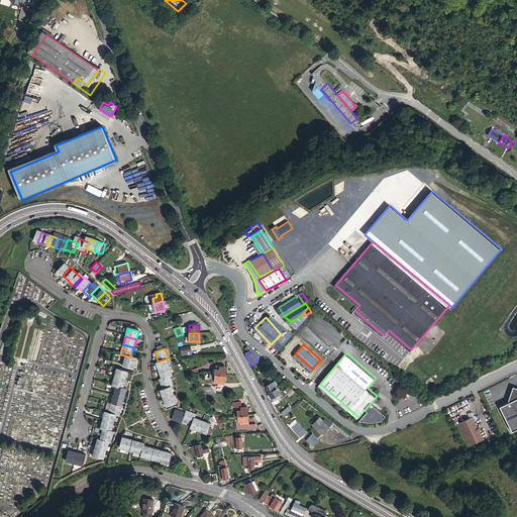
[(133,358),(132,357),(131,357),(125,355),(123,360),(124,360),(128,366),(130,368),(130,369),(132,369),(134,360),(133,358)]
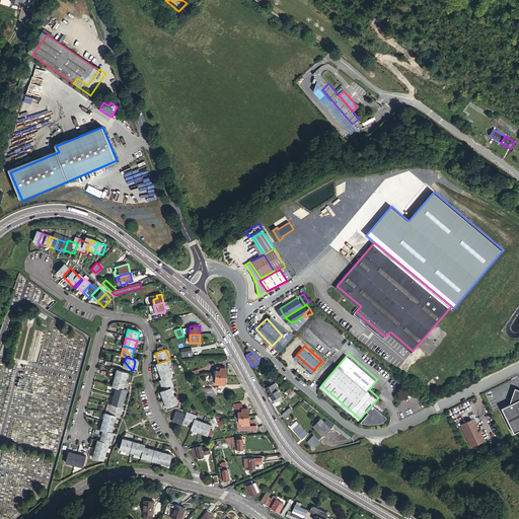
[(156,364),(162,380),(170,377),(172,376),(167,360),(158,363),(156,364)]
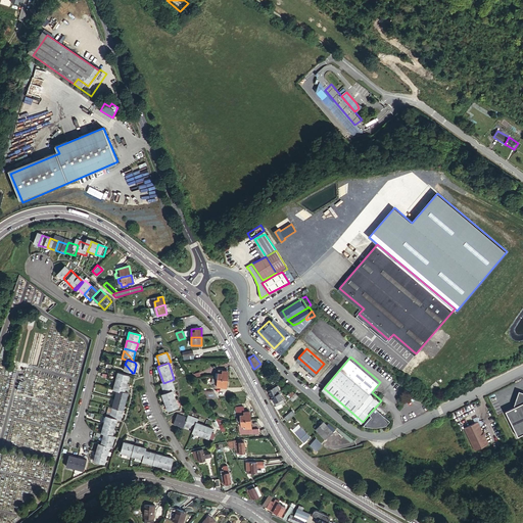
[(218,370),(218,373),(217,379),(227,380),(228,371),(218,370)]
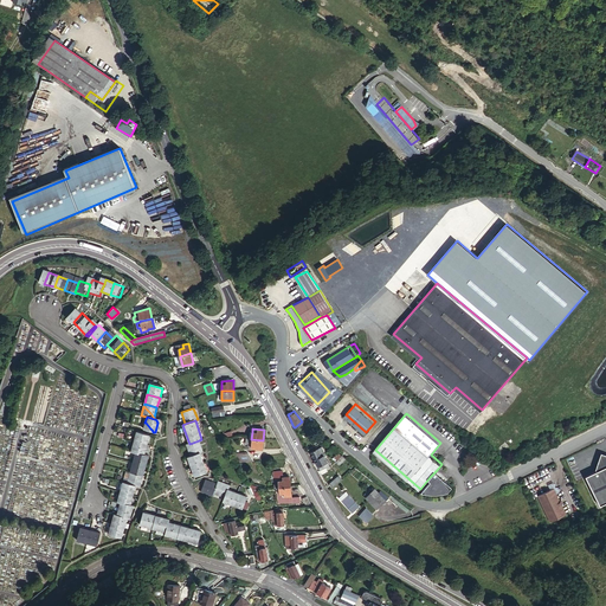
[(136,433),(134,443),(147,446),(149,437),(136,433)]
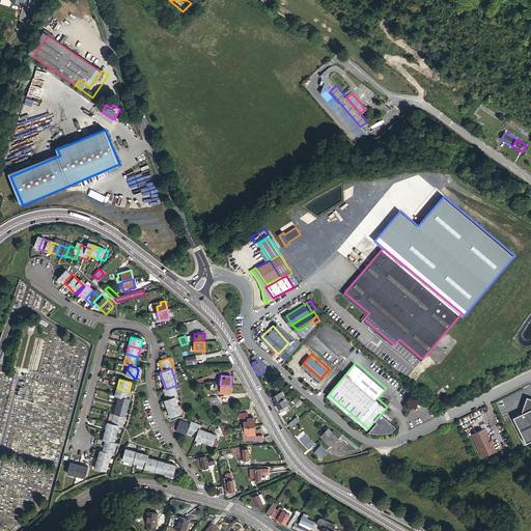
[(230,386),(220,385),(220,390),(219,392),(229,393),(230,386)]
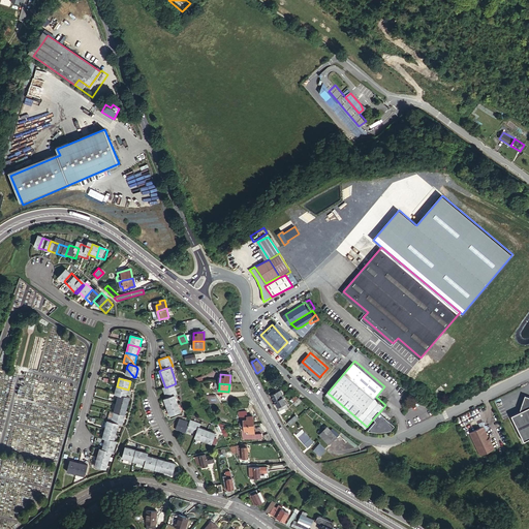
[(163,389),(166,398),(175,395),(177,394),(174,384),(165,387),(163,389)]
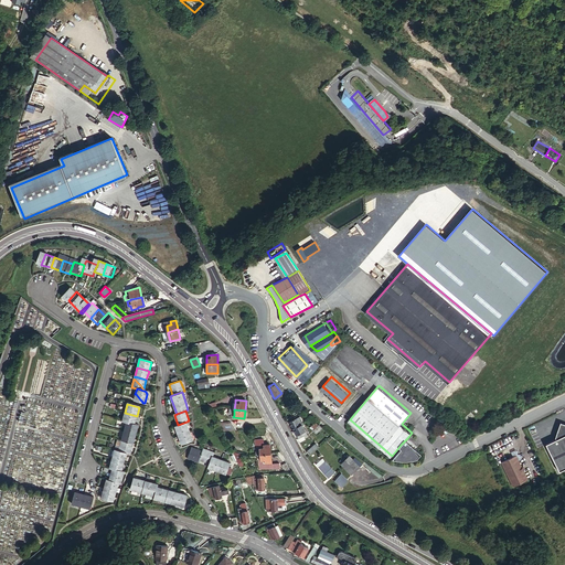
[(137,416),(125,413),(123,422),(126,424),(135,425),(137,416)]
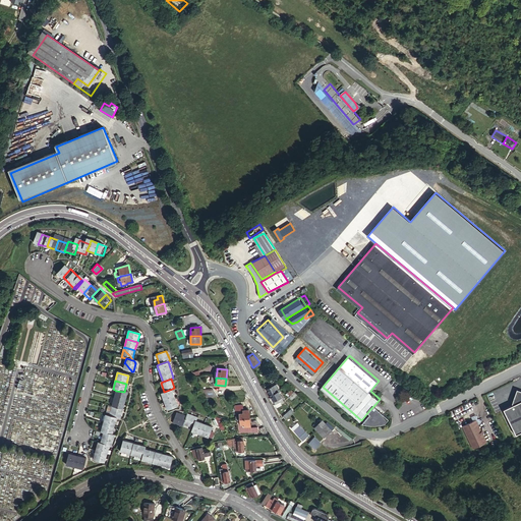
[(172,389),(164,392),(162,393),(167,409),(178,406),(172,389)]
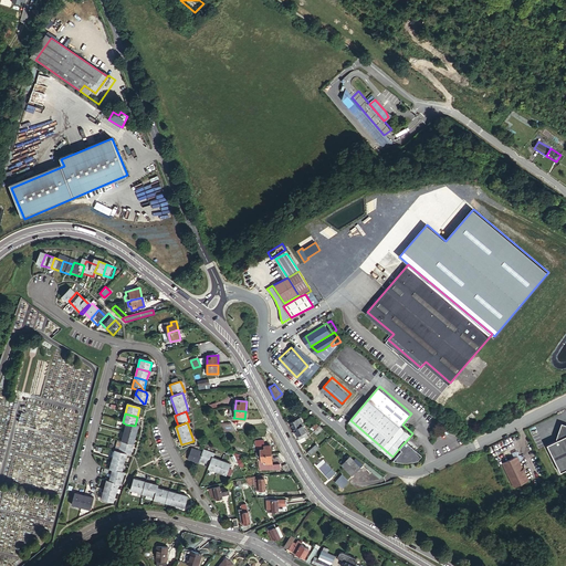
[(124,433),(136,436),(138,427),(135,426),(126,425),(124,433)]
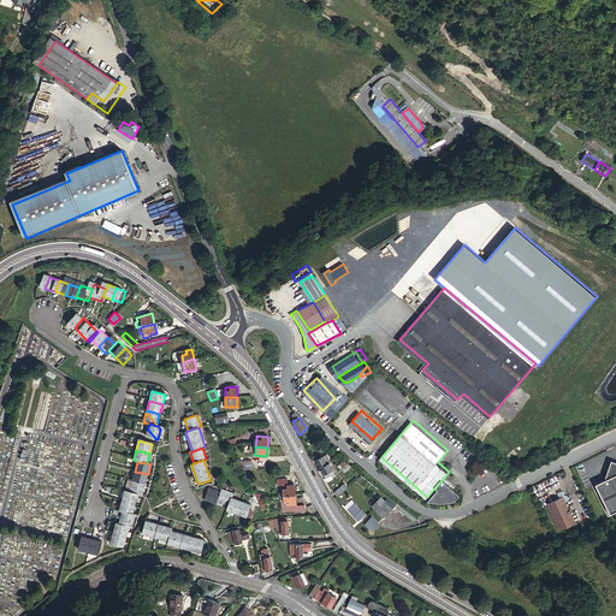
[(329,466),(320,469),(323,474),(324,474),(329,472),(332,469),(330,465),(329,466)]
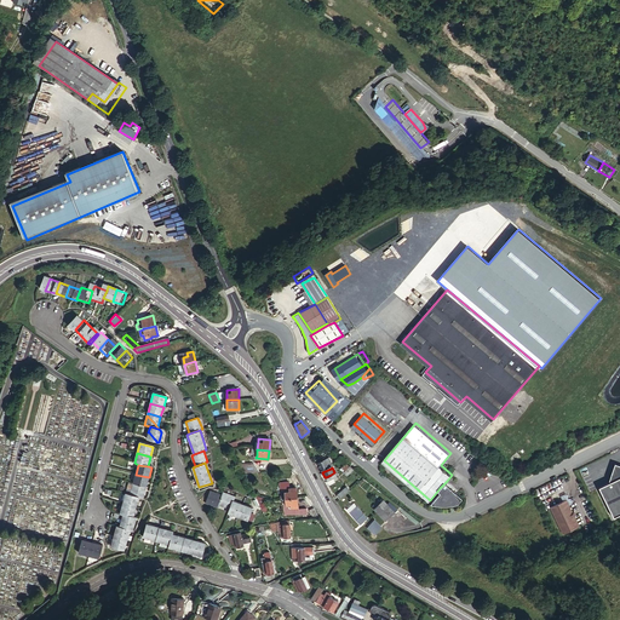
[(601,489),(615,520),(619,517),(619,469),(614,471),(610,482),(612,484),(601,489)]
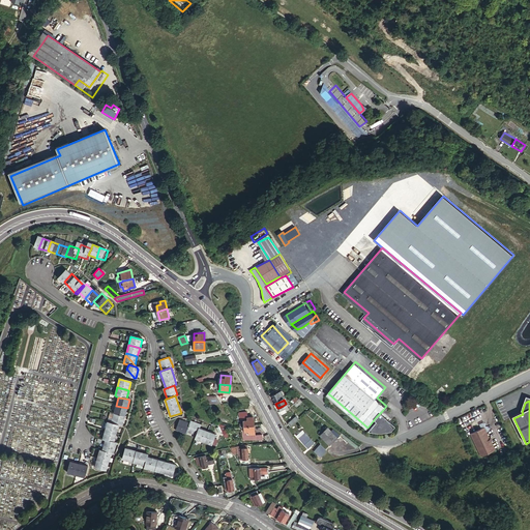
[(125,416),(127,408),(116,406),(114,414),(125,416)]
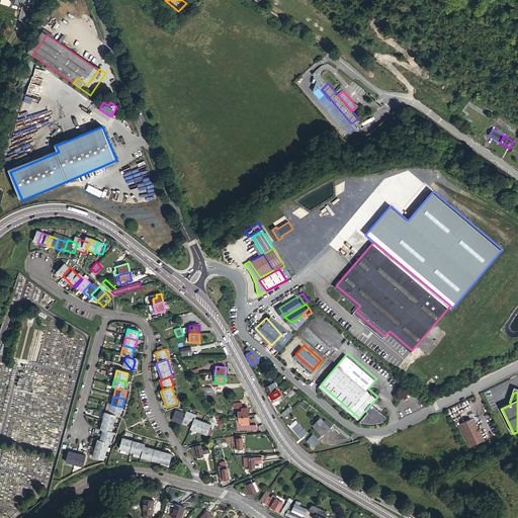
[(373,402),(367,408),(369,410),(361,419),(364,420),(365,421),(366,422),(367,422),(369,422),(370,422),(373,423),(376,422),(379,422),(380,421),(381,421),(384,419),(389,415),(373,402)]
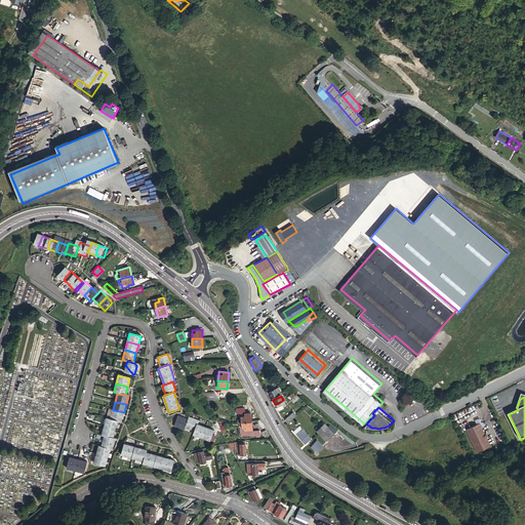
[(124,412),(113,410),(110,420),(117,422),(121,423),(124,412)]
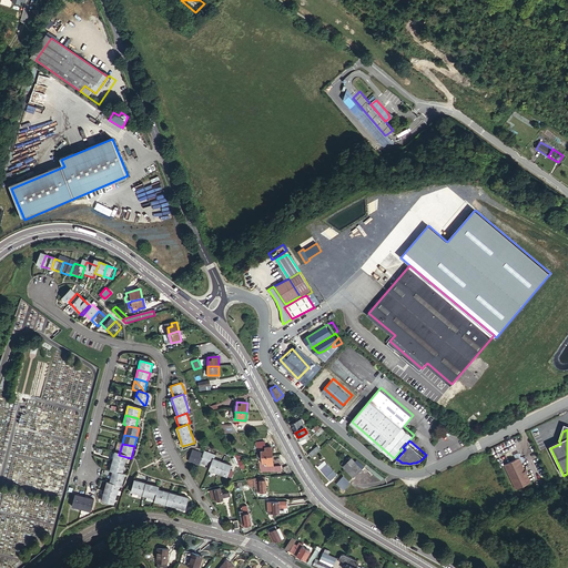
[(311,457),(320,449),(316,446),(308,454),(311,457)]
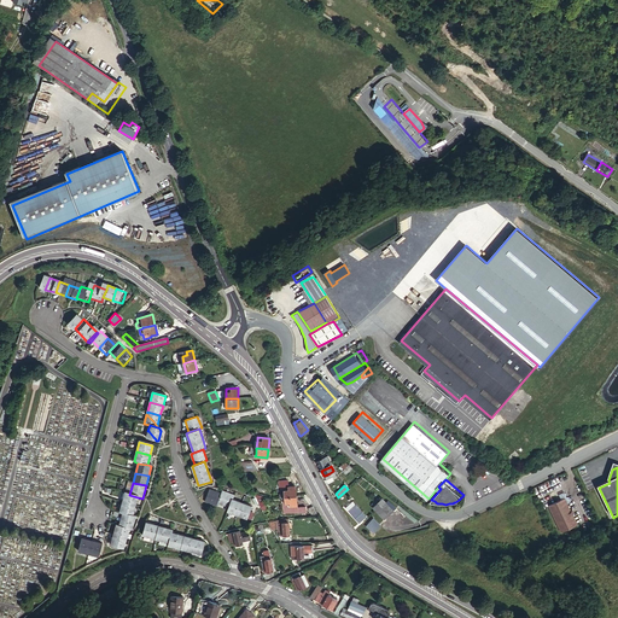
[(284,490),(284,496),(296,495),(295,487),(287,487),(287,489),(284,490)]
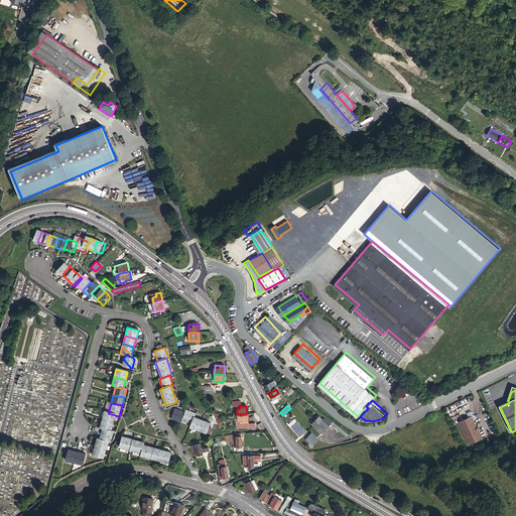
[(181,421),(181,419),(184,411),(175,407),(171,418),(181,421)]
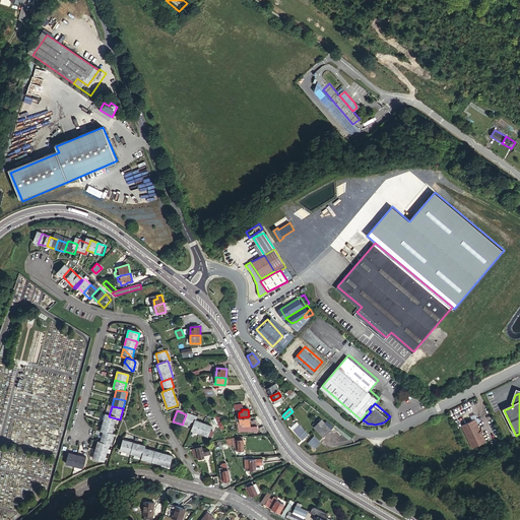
[(186,414),(183,423),(193,426),(195,419),(196,415),(187,411),(186,414)]
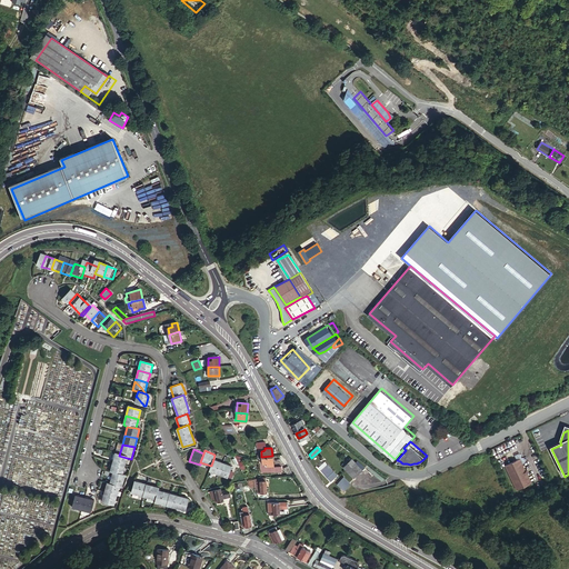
[(113,463),(125,467),(127,458),(119,456),(116,455),(113,463)]
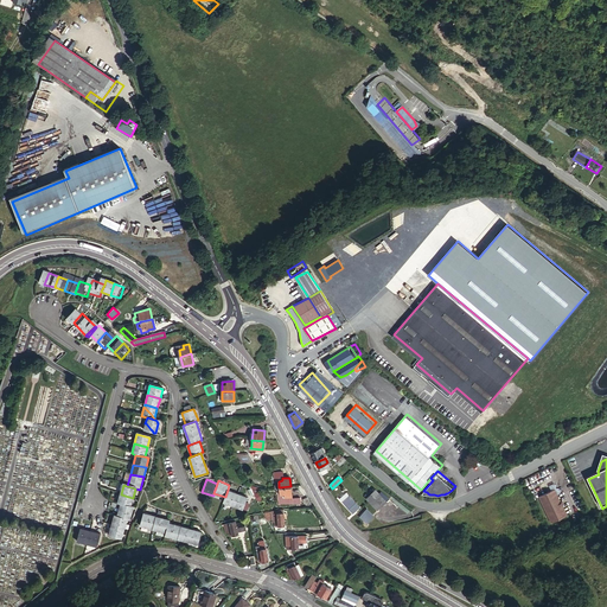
[(291,486),(279,487),(280,492),(280,498),(287,497),(291,497),(291,486)]
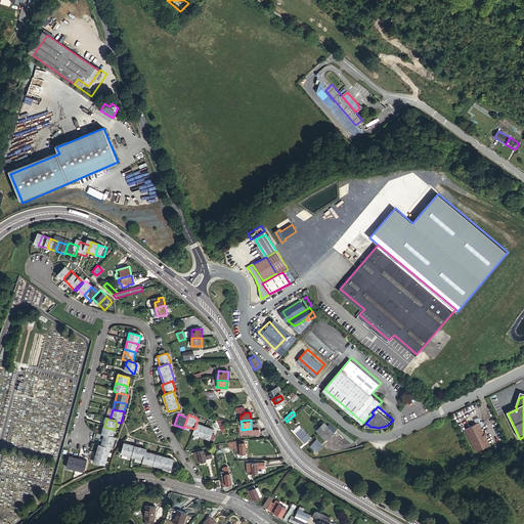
[(205,425),(197,423),(194,429),(193,433),(202,436),(205,425)]
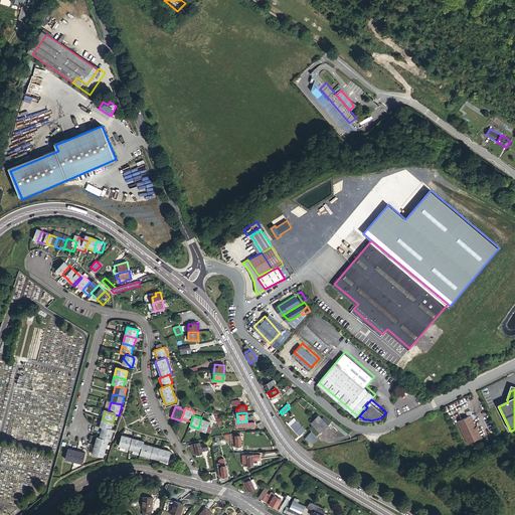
[(321,418),(318,415),(310,422),(320,433),(328,425),(321,418)]
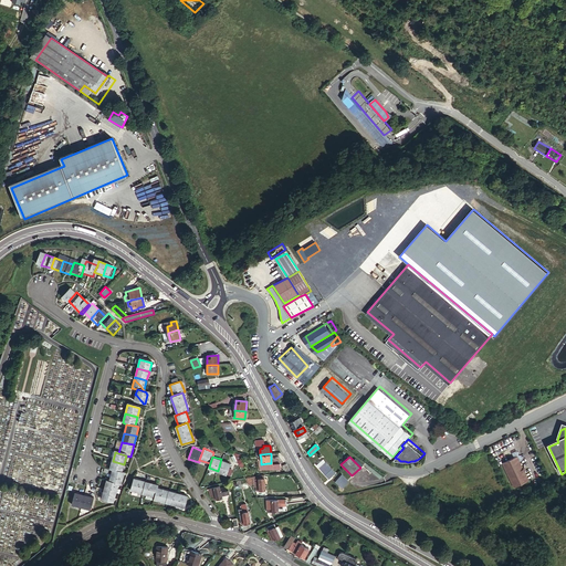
[(517,458),(503,464),(515,490),(530,483),(517,458)]
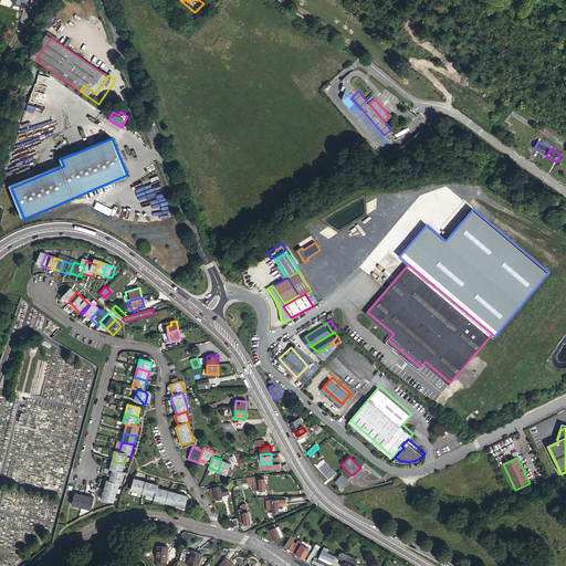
[(221,459),(218,471),(227,473),(230,462),(221,459)]
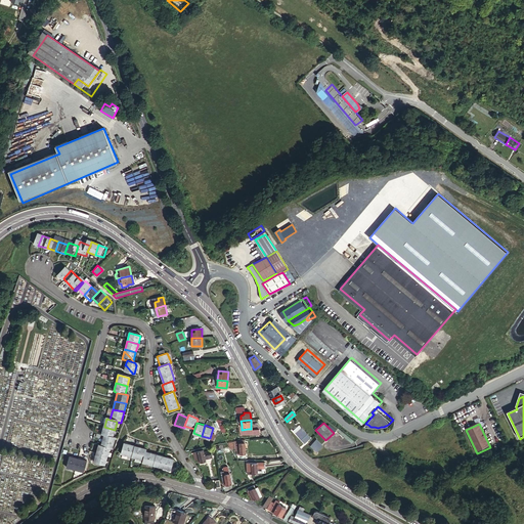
[(242,430),(242,425),(238,425),(239,435),(249,434),(248,429),(242,430)]
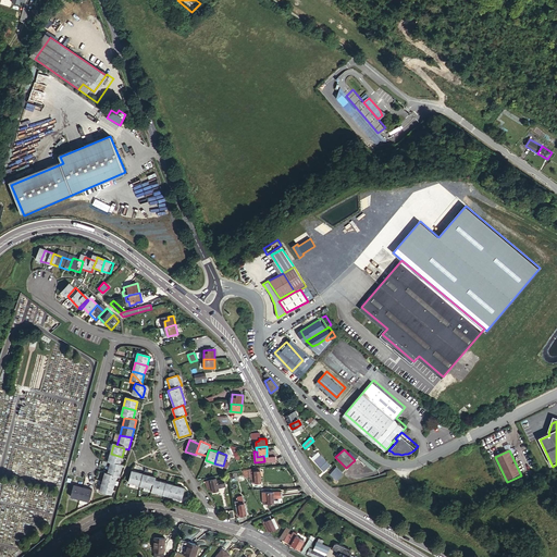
[(349,452),(347,453),(355,460),(357,458),(349,452)]
